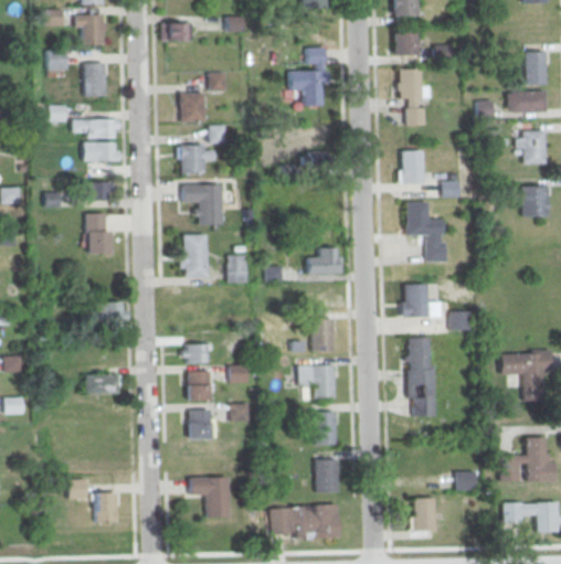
[(327,10),(327,0),(303,0),(303,10),(327,10)]
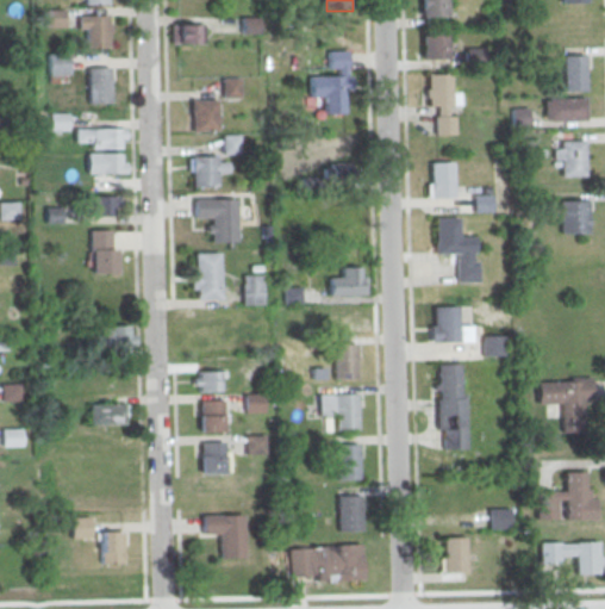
[(449,0),(424,0),(424,24),(450,24),(449,0)]
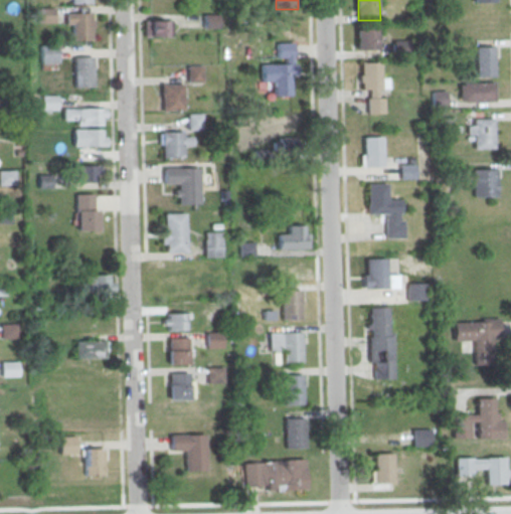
[(76,13),(95,13),(96,40),(76,40),(76,13)]
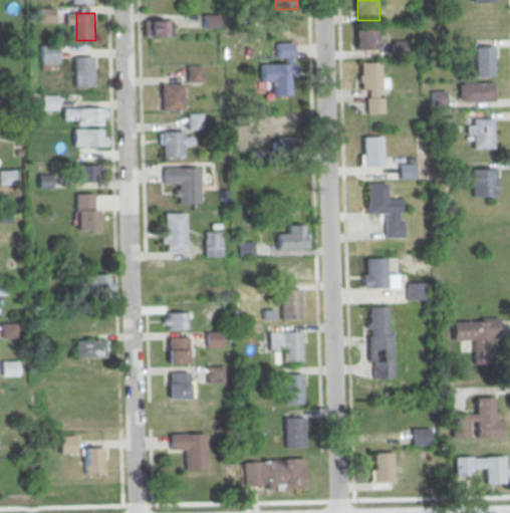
[(175,21),(148,21),(148,37),(175,37),(175,21)]
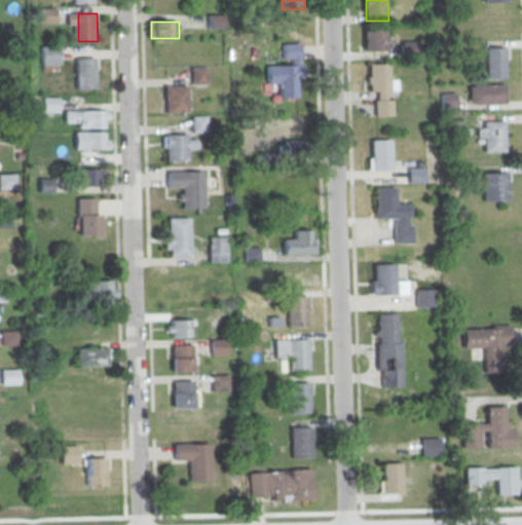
[(368,51),(388,51),(388,30),(368,30),(368,51)]
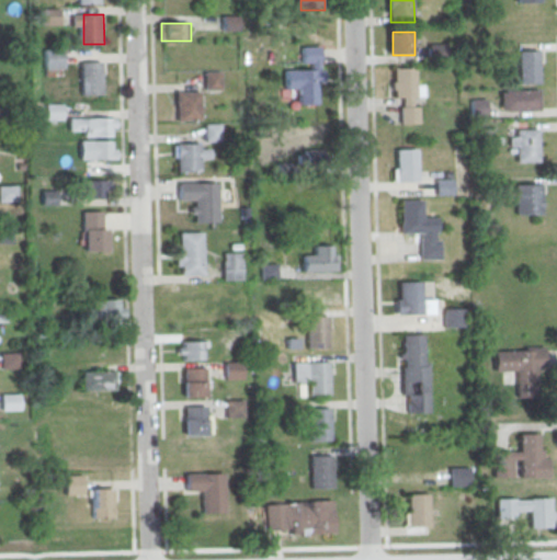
[(288,90),(302,90),(302,104),(325,104),(324,47),(306,47),(306,70),(288,70),(288,90)]
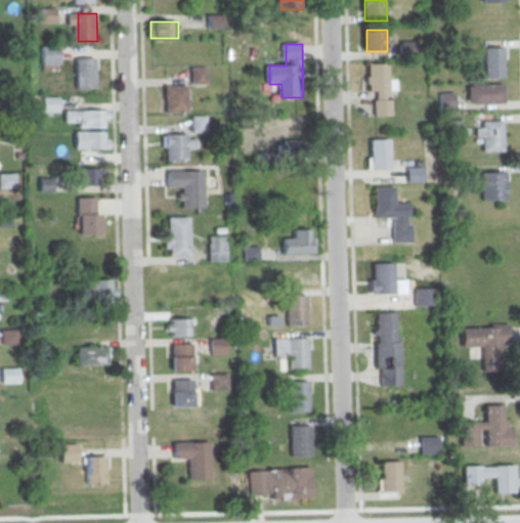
[(61,47),(45,47),(45,64),(61,64),(61,47)]
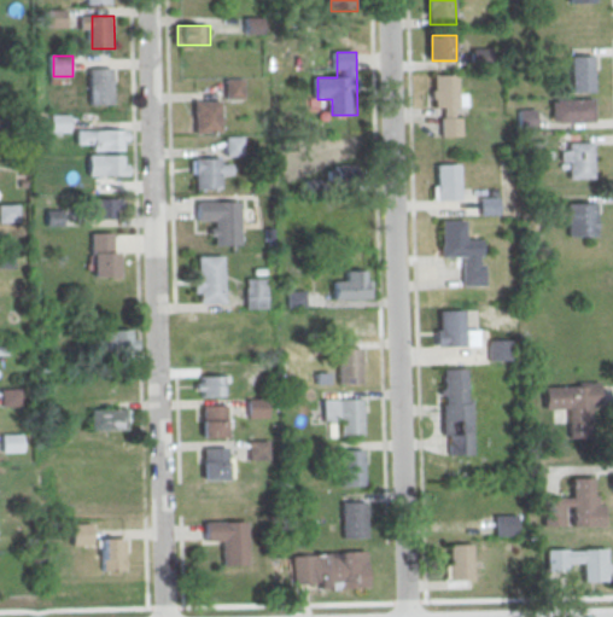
[(574,57),(596,56),(597,92),(576,93),(574,57)]
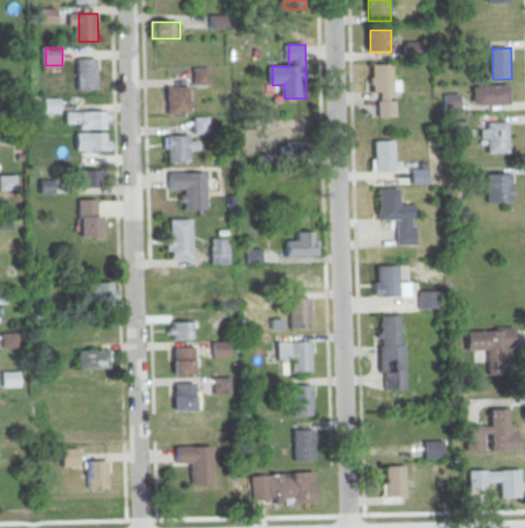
[(80,60),(98,59),(99,90),(81,91),(80,60)]
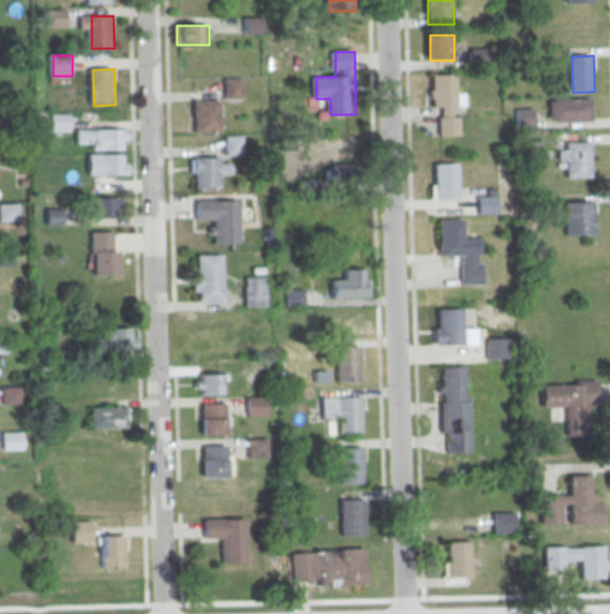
[(436,75),(459,73),(460,111),(437,111),(436,75)]
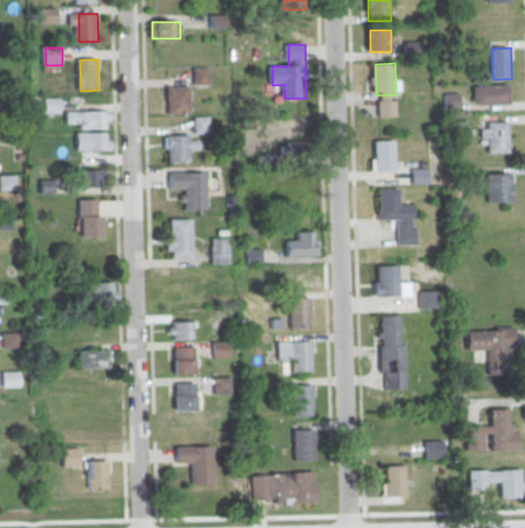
[(212,85),(212,68),(197,68),(197,85),(212,85)]
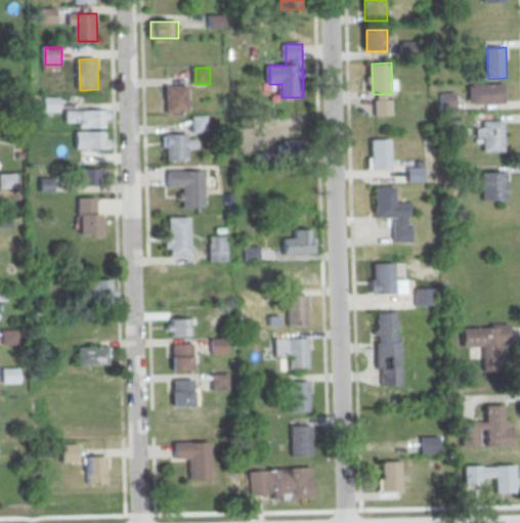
[(507,84),(471,84),(471,103),(507,103),(507,84)]
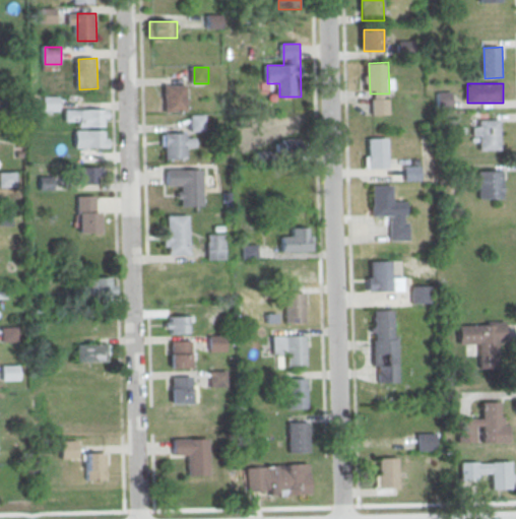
[(167,85),(167,113),(188,113),(188,85),(167,85)]
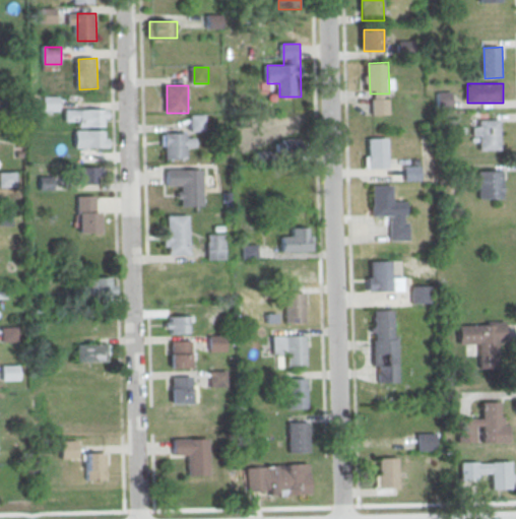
[(61,96),(46,96),(46,113),(61,113),(61,96)]
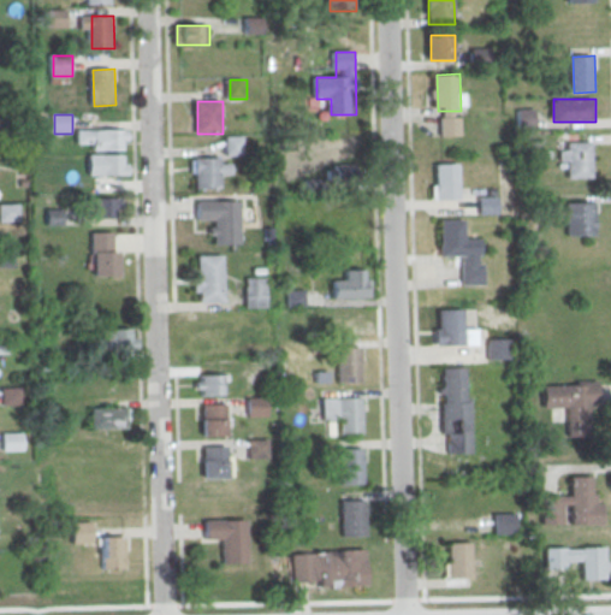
[(130,149),(130,130),(79,130),(79,149),(130,149)]
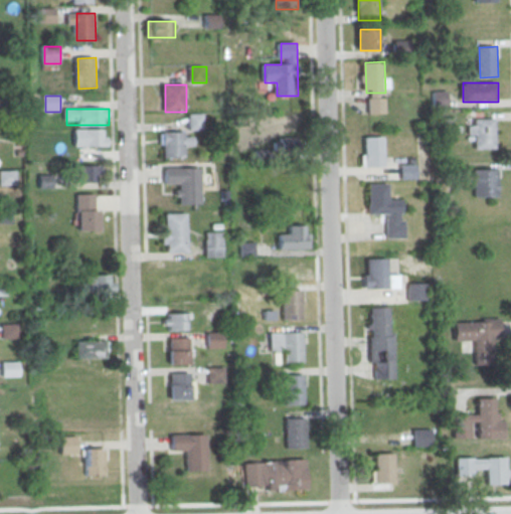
[(205,115),(191,115),(191,129),(205,129),(205,115)]
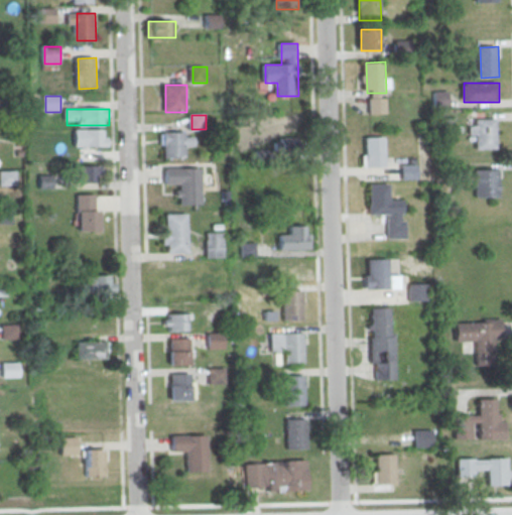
[(479,120),(498,119),(499,150),(480,150),(479,120)]
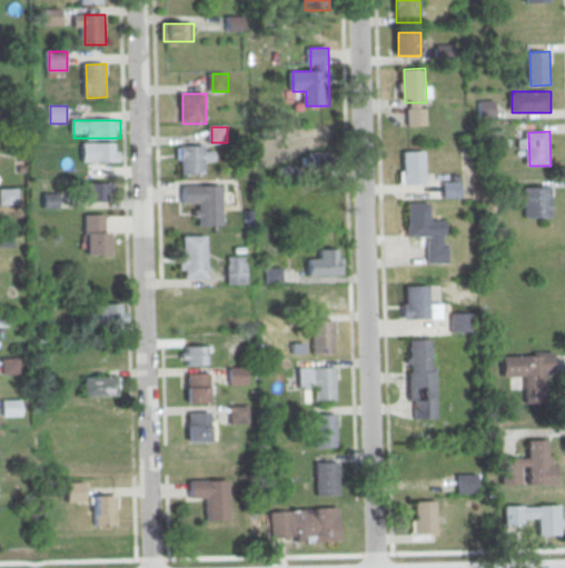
[(120,162),(120,142),(85,142),(85,162),(120,162)]
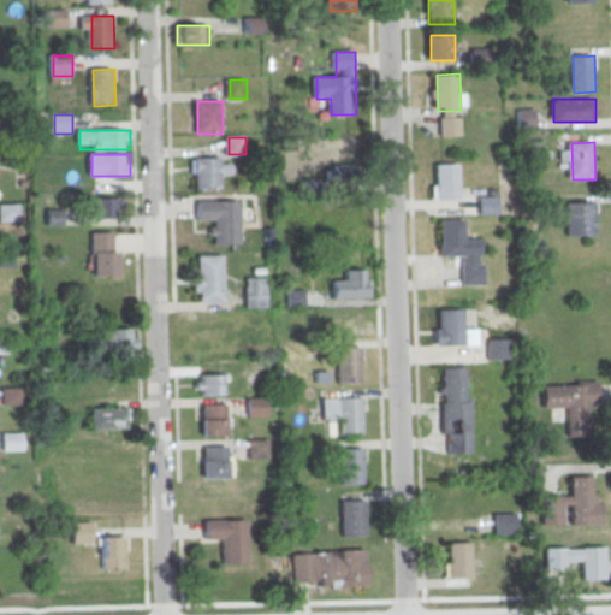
[(196,189),(223,189),(223,178),(233,178),(233,159),(196,159),(196,189)]
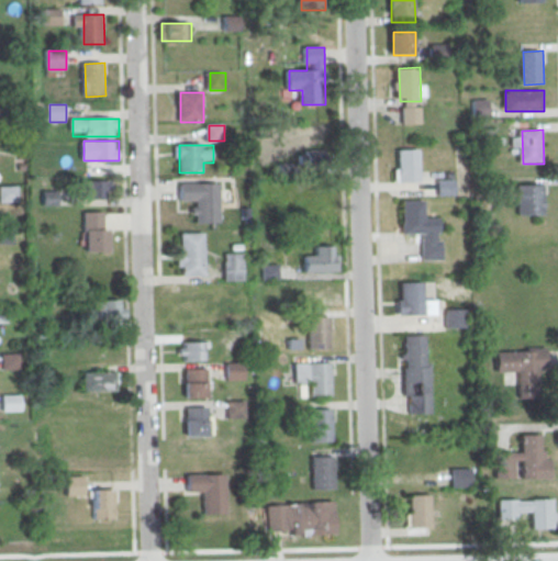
[(401,150),(421,149),(422,183),(402,183),(401,150)]
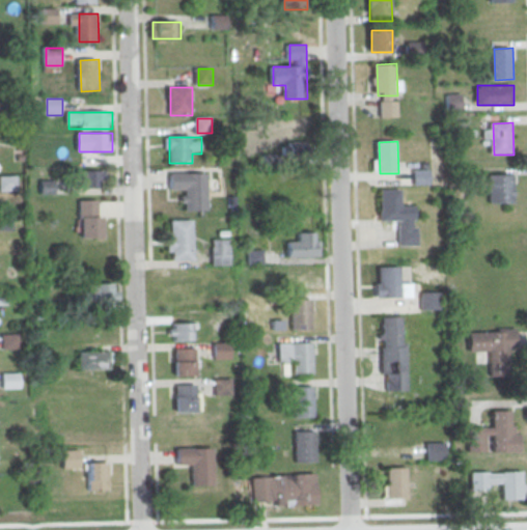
[(432,170),(417,170),(417,185),(432,185),(432,170)]
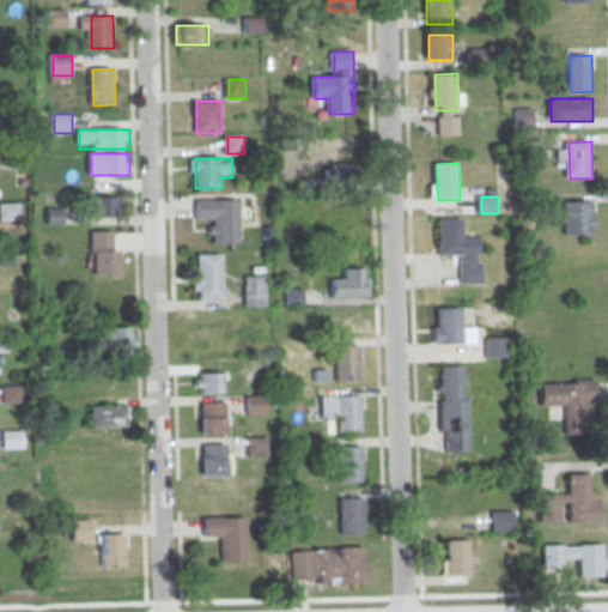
[(121,198),(95,198),(95,218),(121,218),(121,198)]
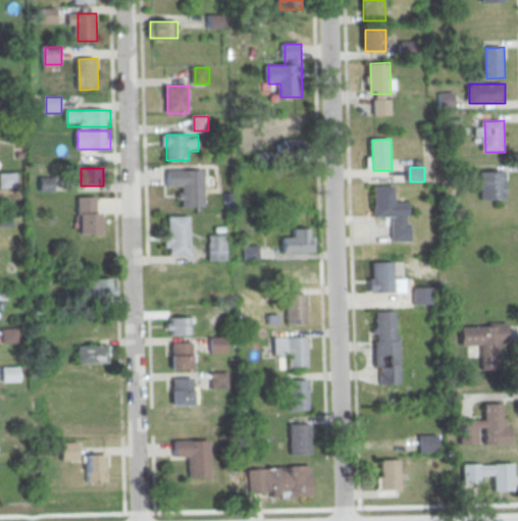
[(183,170),(202,169),(203,201),(184,201),(183,170)]
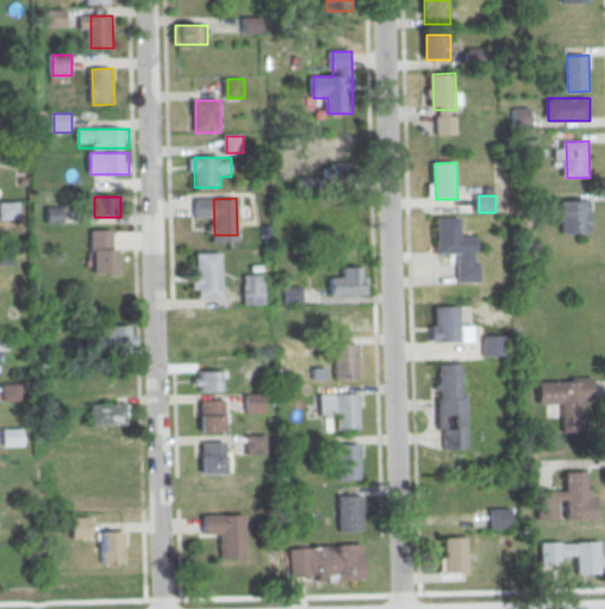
[(565,202),(593,200),(594,235),(566,235),(565,202)]
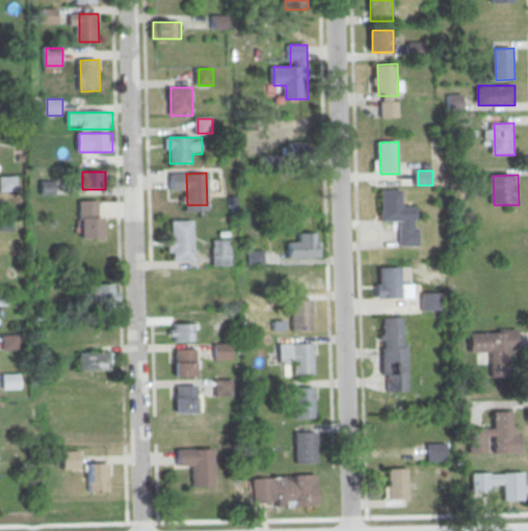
[(19,177),(2,177),(2,190),(19,190),(19,177)]
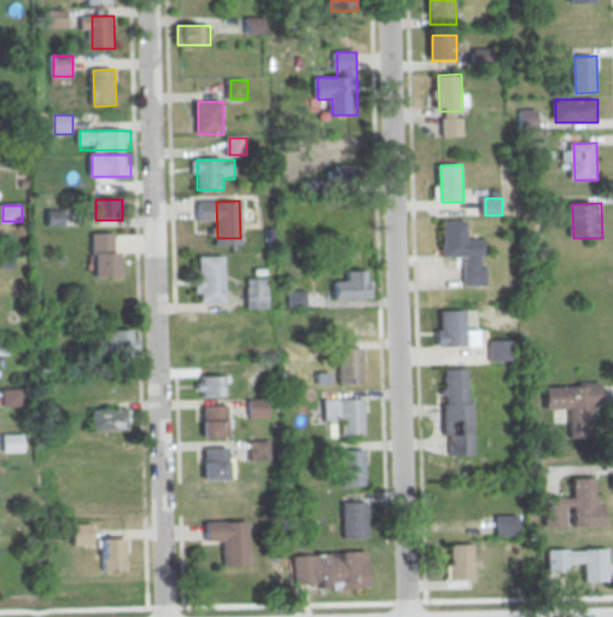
[(445,221),(470,221),(470,240),(486,239),(486,257),(483,257),(483,266),(489,266),(489,286),(467,287),(467,258),(447,258),(445,221)]
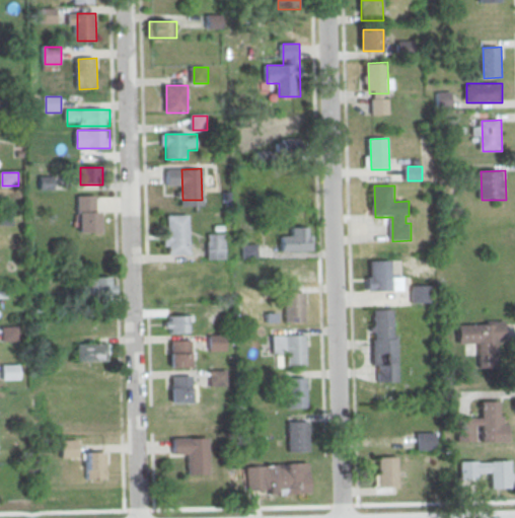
[(102,233),(102,196),(80,196),(80,233),(102,233)]
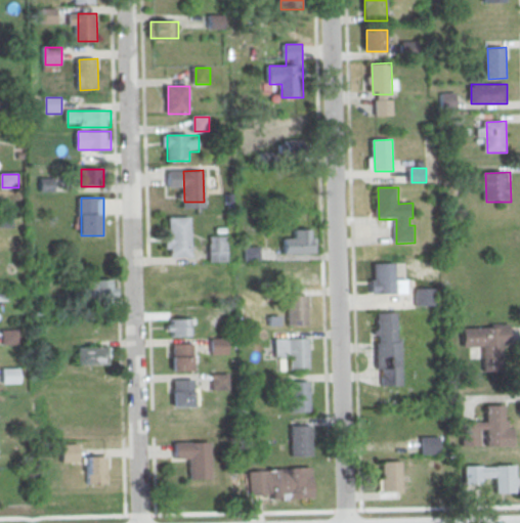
[(0,227),(15,227),(15,214),(0,213),(0,227)]
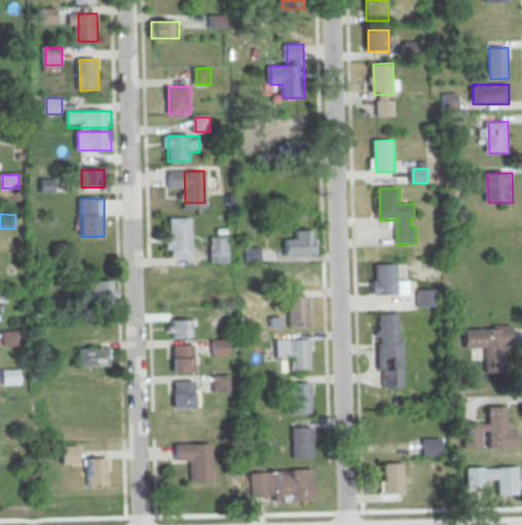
[(172,219),(192,218),(194,258),(173,259),(172,219)]
